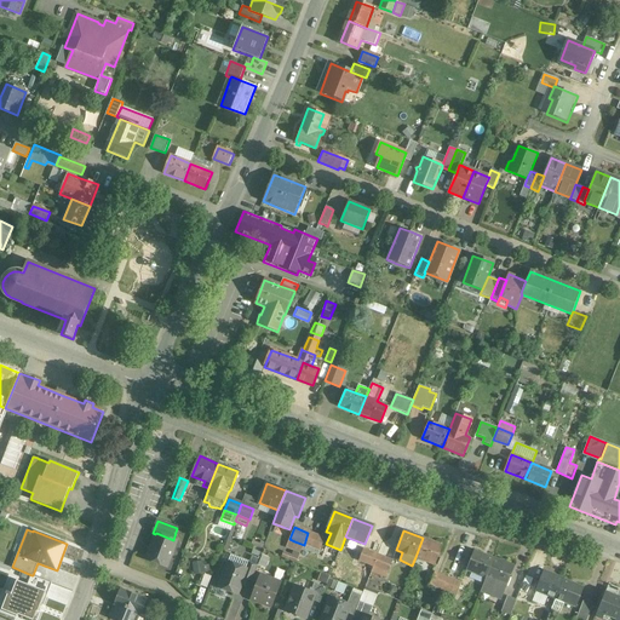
[(173,540),(156,533),(155,534),(145,560),(166,567),(176,541),(173,540)]
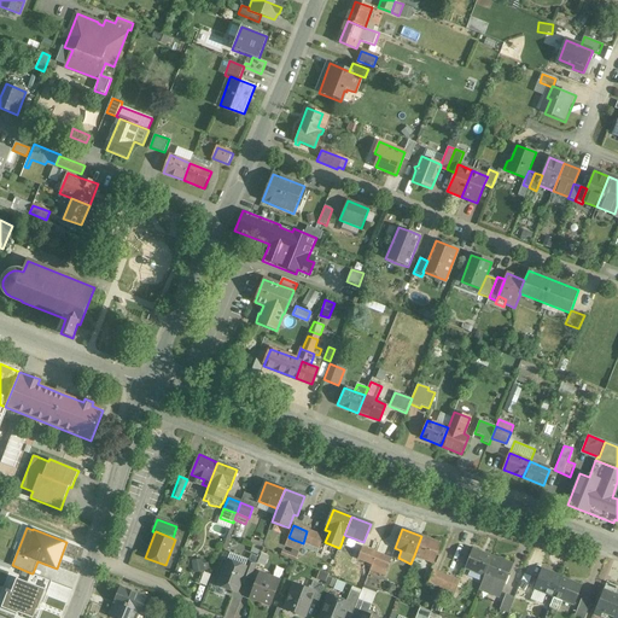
[(325,537),(307,531),(303,543),(301,547),(301,548),(318,555),(325,537)]
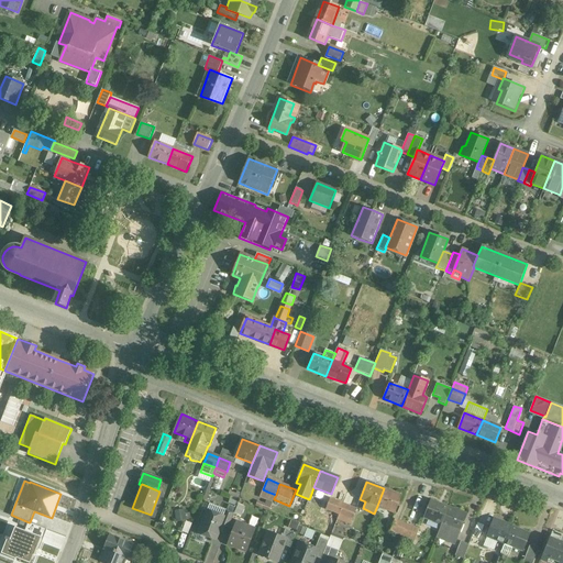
[(310,497),(328,504),(331,494),(313,487),(310,497)]
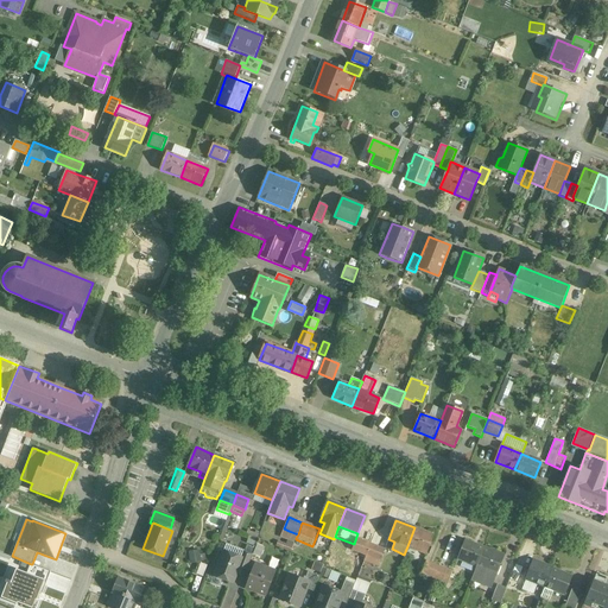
[(434,534),(415,527),(407,546),(426,555),(434,534)]
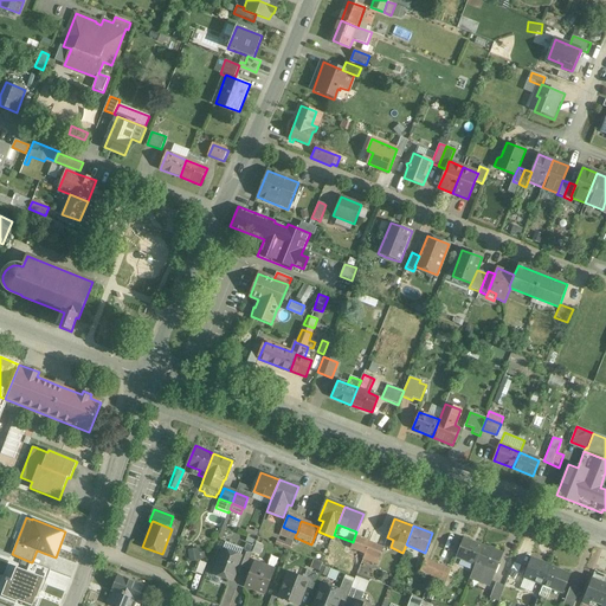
[(365,553),(369,542),(355,536),(350,548),(352,548),(360,552),(365,553)]
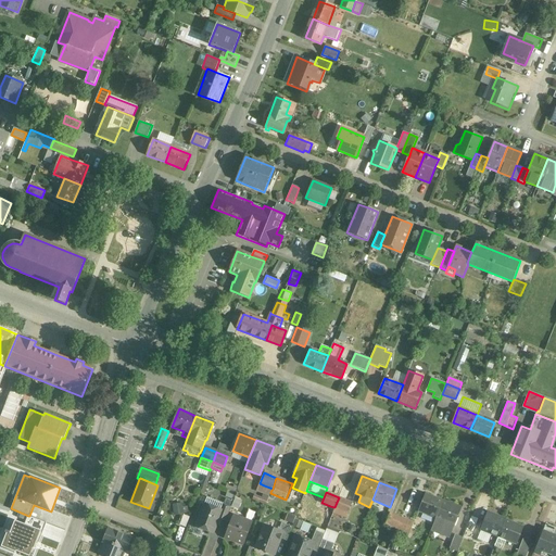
[(442,502),(426,495),(419,512),(436,518),(442,502)]
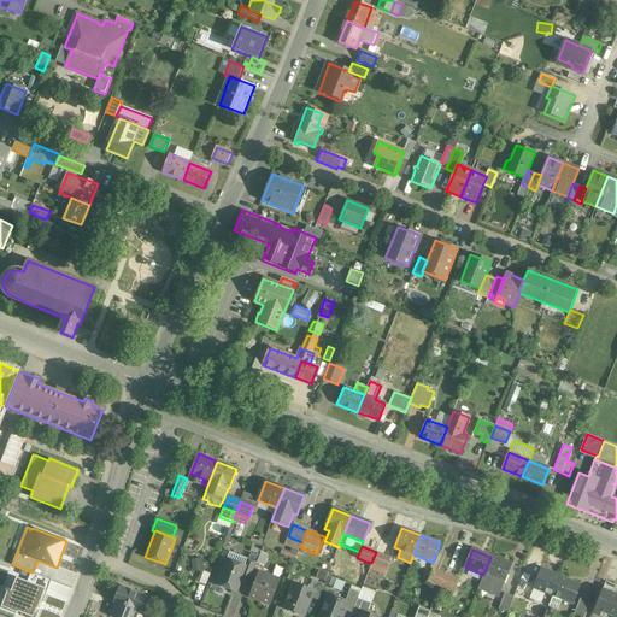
[(391,558),(376,552),(371,563),(386,569),(391,558)]
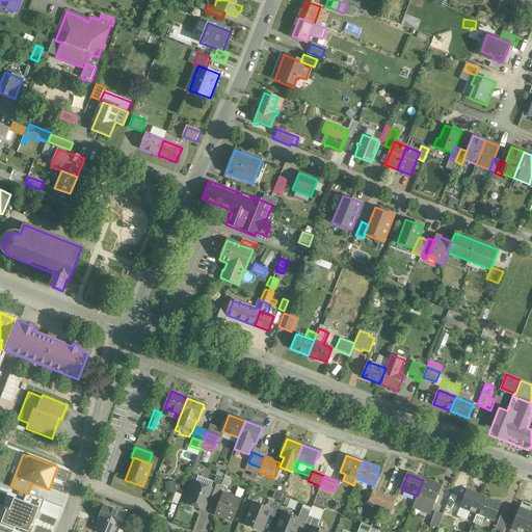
[(441,486),(423,480),(417,496),(414,504),(430,510),(441,486)]
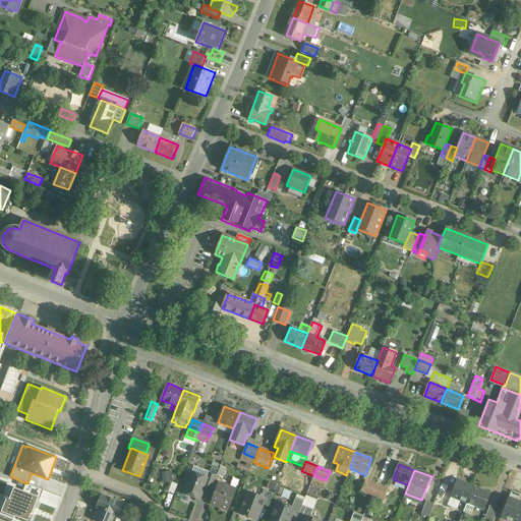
[(307,480),(309,474),(302,471),(299,477),(307,480)]
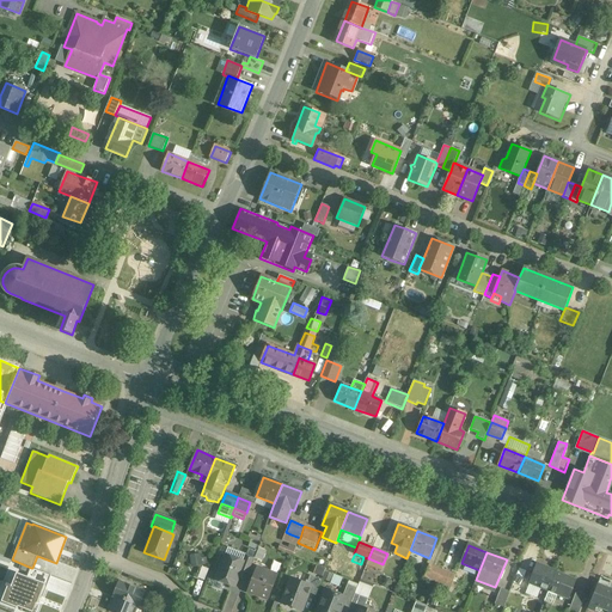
[(243,562),(225,555),(215,580),(234,587),(238,576),(244,562),(243,562)]
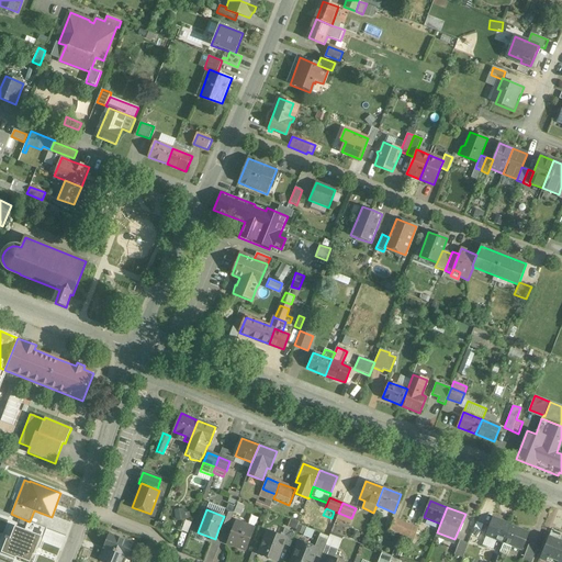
[(232,514),(225,510),(223,516),(224,516),(218,529),(225,532),(232,514)]
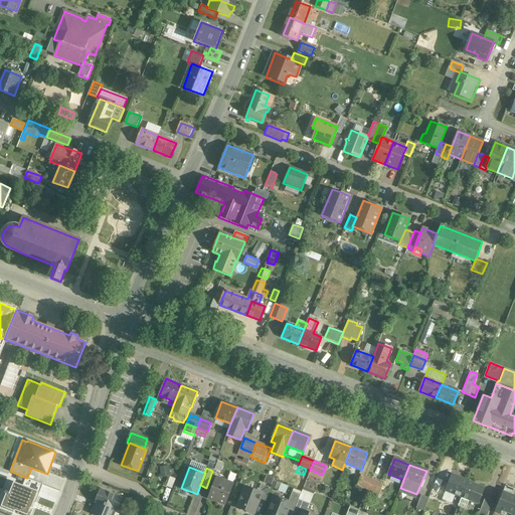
[(322,475),(310,470),(308,475),(320,479),(322,475)]
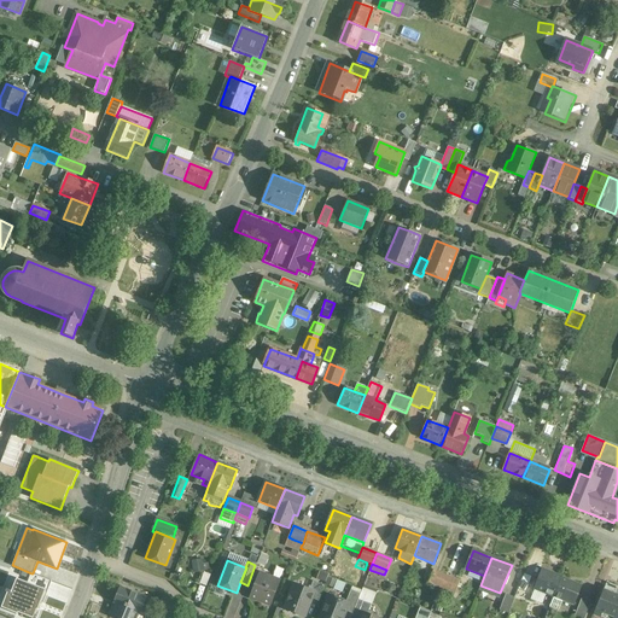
[(561,577),(542,570),(535,589),(554,598),(561,577)]
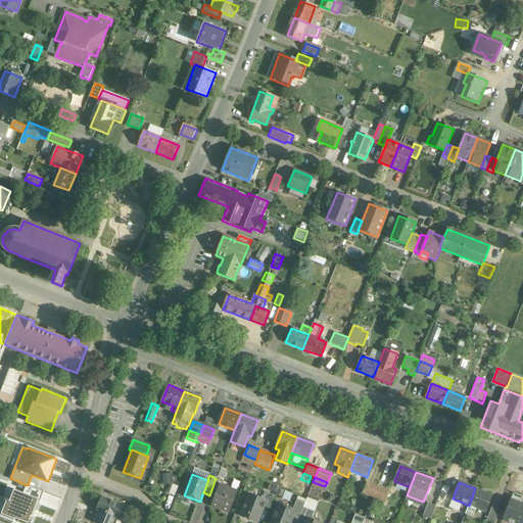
[(377,487),(366,483),(363,492),(373,496),(377,487)]
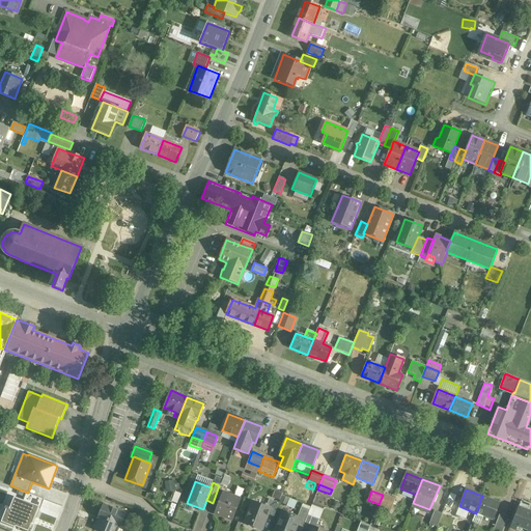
[(45,499),(28,493),(27,493),(24,501),(9,496),(5,506),(2,505),(0,508),(0,522),(16,528),(16,527),(27,530),(29,530),(35,518),(36,518),(45,499)]
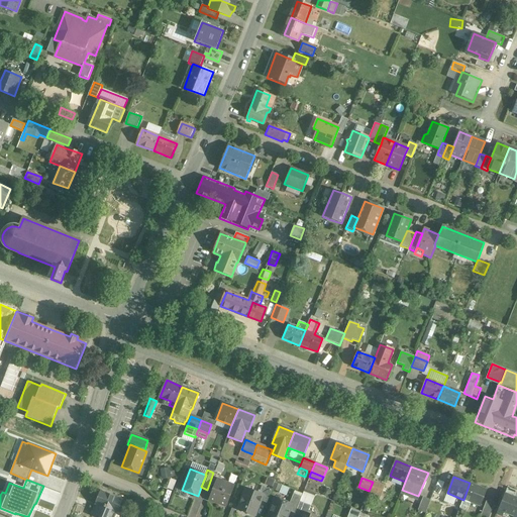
[(234,486),(217,480),(209,500),(218,504),(222,502),(227,504),(234,486)]
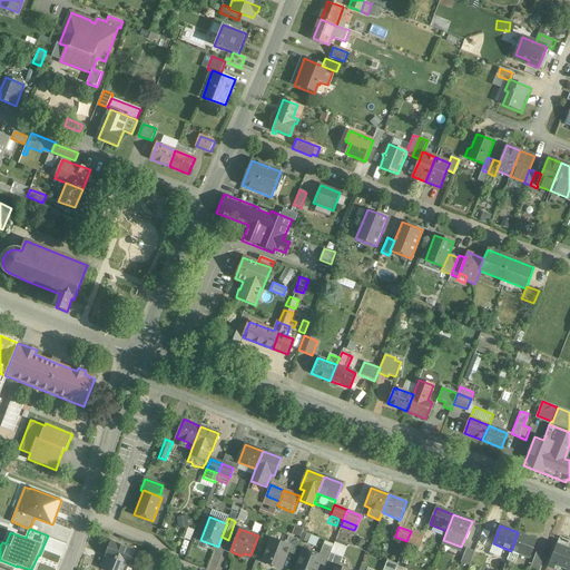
[(423,536),(411,531),(406,541),(420,546),(423,536)]
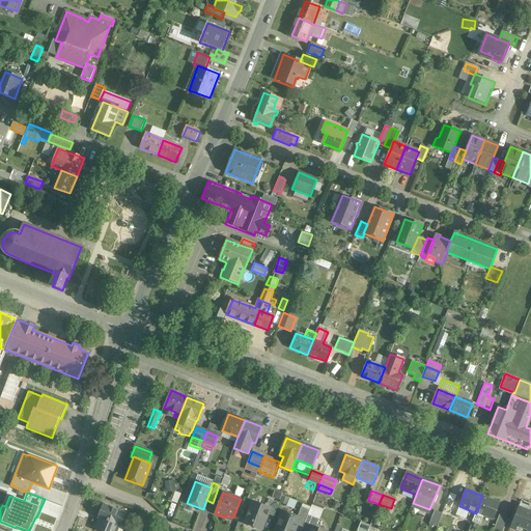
[(499,503),(482,496),(476,513),(472,522),(480,525),(483,516),(493,520),(499,503)]
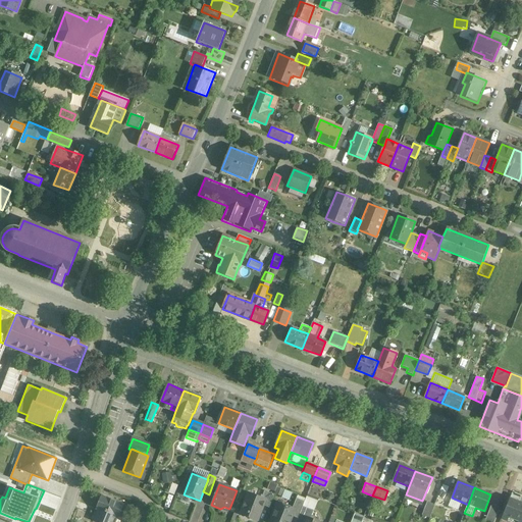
[(274,494),(267,492),(264,500),(265,500),(263,506),(269,508),(274,494)]
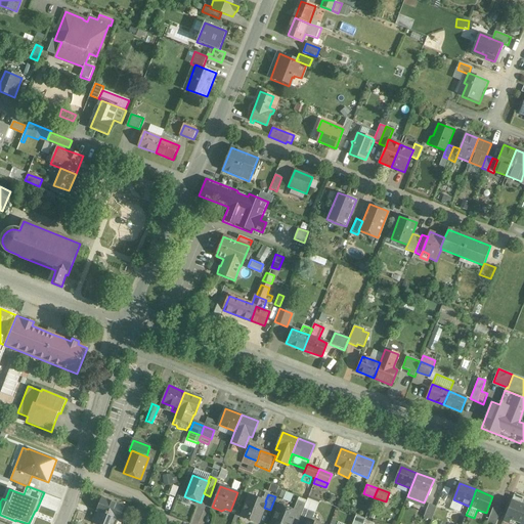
[(265,501),(250,495),(243,514),(249,516),(251,520),(258,523),(264,508),(266,501),(265,501)]
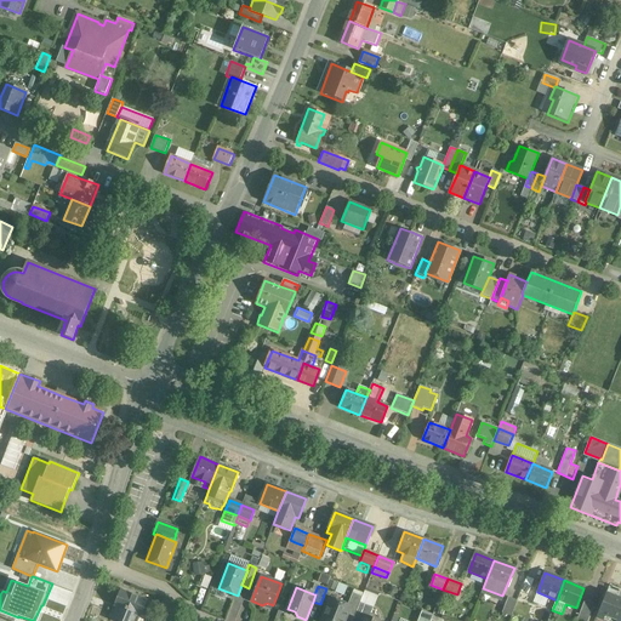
[(620,620),(620,598),(617,598),(619,592),(609,588),(597,617),(605,620),(620,620)]
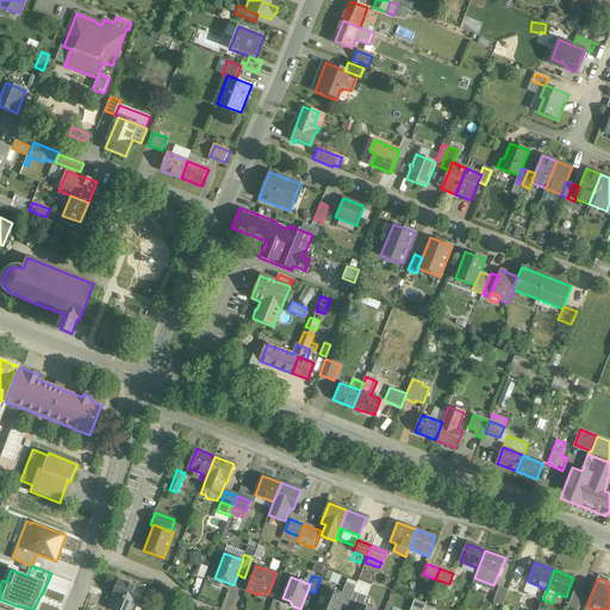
[(359,579),(355,591),(368,596),(372,585),(359,579)]
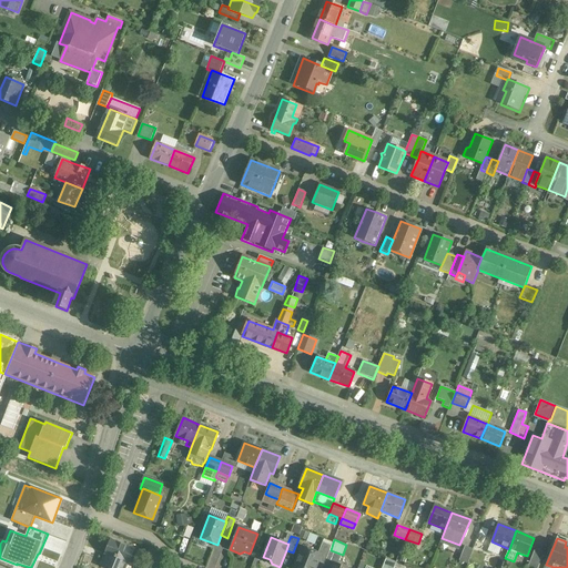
[(134,549),(112,540),(107,554),(102,565),(109,567),(118,567),(121,561),(125,563),(129,555),(131,556),(134,549)]
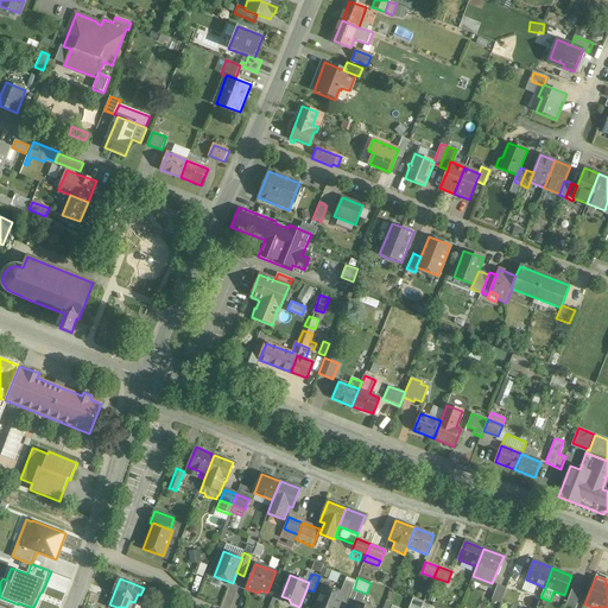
[(355,584),(344,581),(340,593),(343,594),(341,602),(347,605),(353,590),(355,584)]
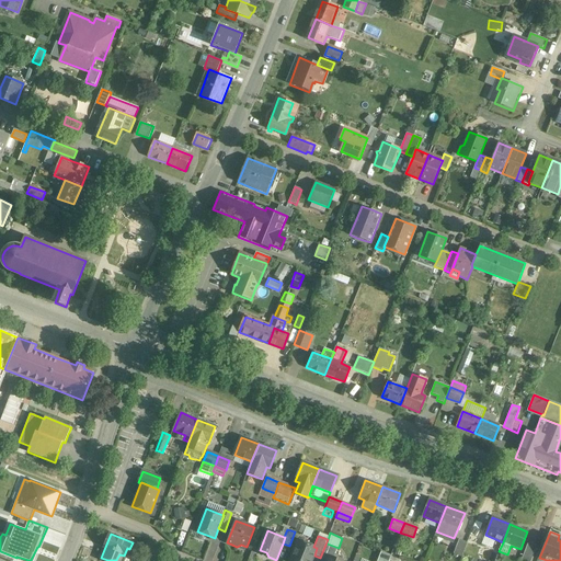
[(467,542),(459,539),(454,553),(461,557),(467,542)]
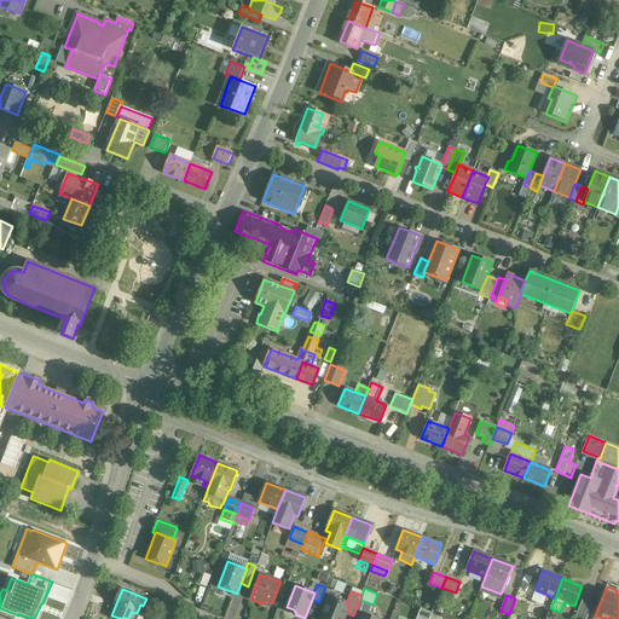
[(346,603),(330,596),(319,618),(343,618),(347,613),(350,605),(346,603)]
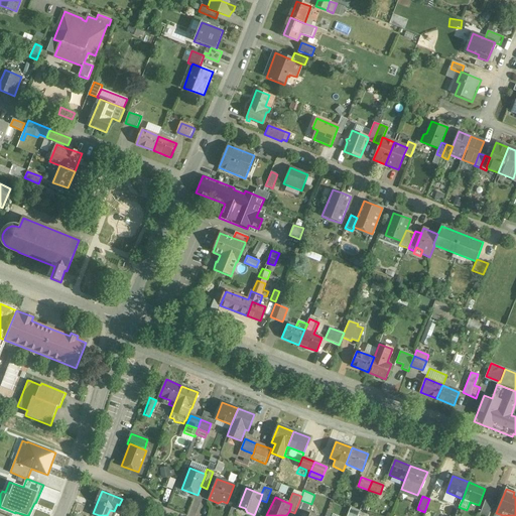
[(488,515),(494,501),(486,498),(480,515),(483,515),(488,515)]
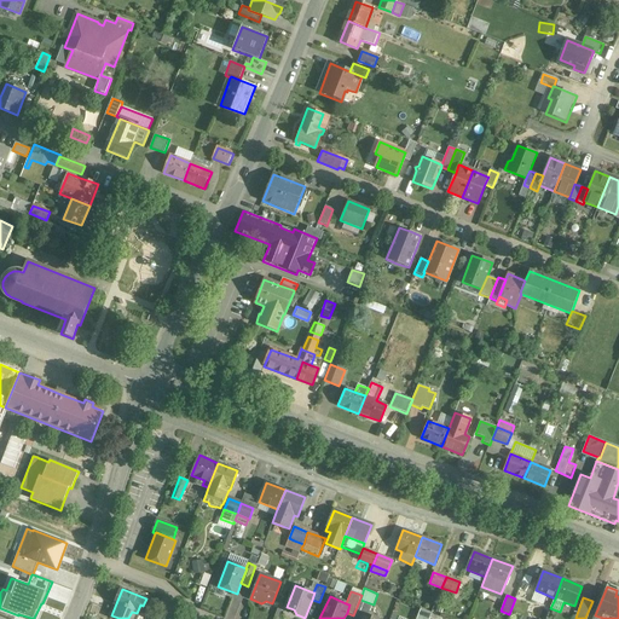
[(359,601),(353,615),(360,618),(362,613),(368,615),(371,606),(359,601)]
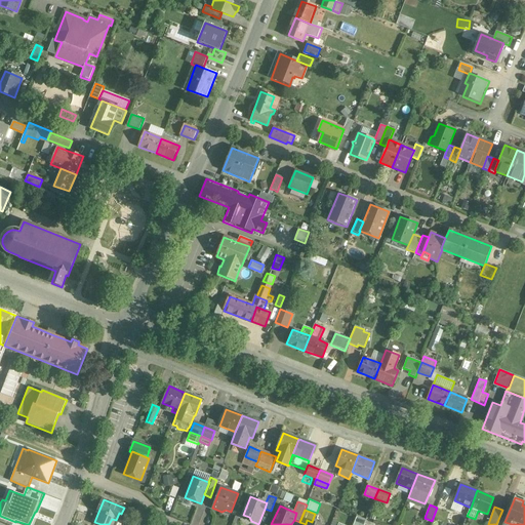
[(366,520),(357,516),(353,524),(364,524),(366,520)]
